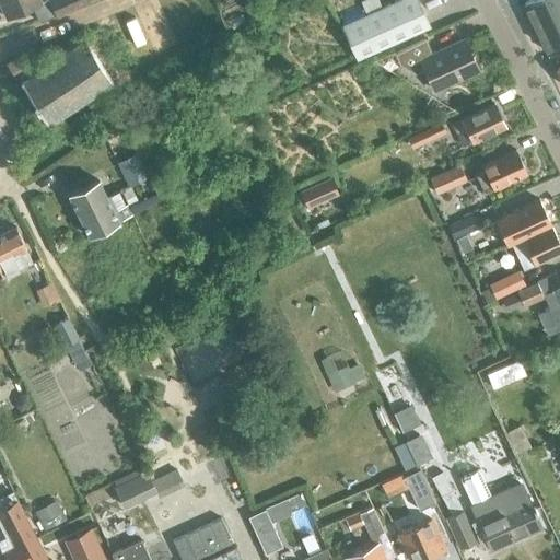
[(41,0),(38,1),(36,0),(0,0),(0,7),(4,18),(30,6),(36,21),(53,14),(54,15),(84,3),(82,0),(41,0)]
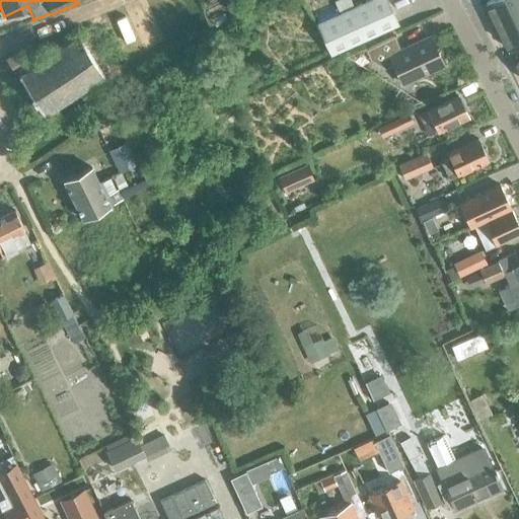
[(369,0),(353,7),(340,14),(316,25),(330,55),(397,23),(385,0),(369,0)]
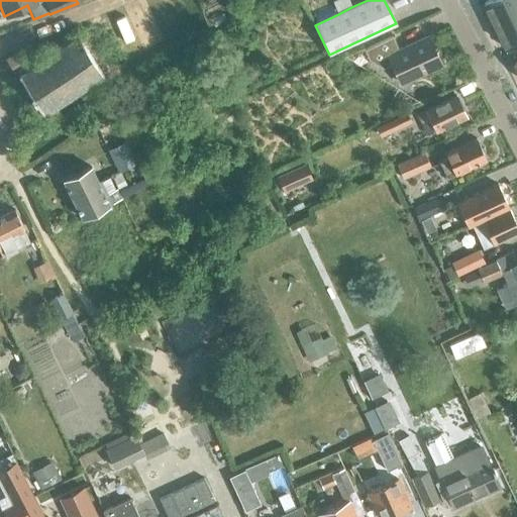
[(338,14),(351,7),(347,0),(338,0),(333,3),(338,14)]
